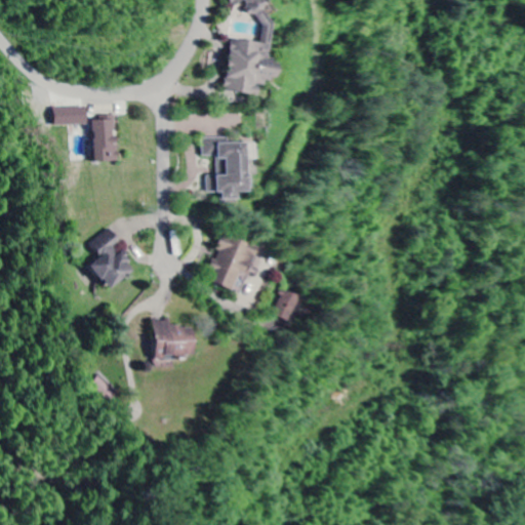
[(227,91),(258,95),(259,85),(278,76),(279,69),(274,59),(269,59),(273,25),(265,8),(266,1),(253,0),(230,0),(233,5),(244,6),(248,14),(257,15),(264,28),(261,43),(233,39),(227,91)]
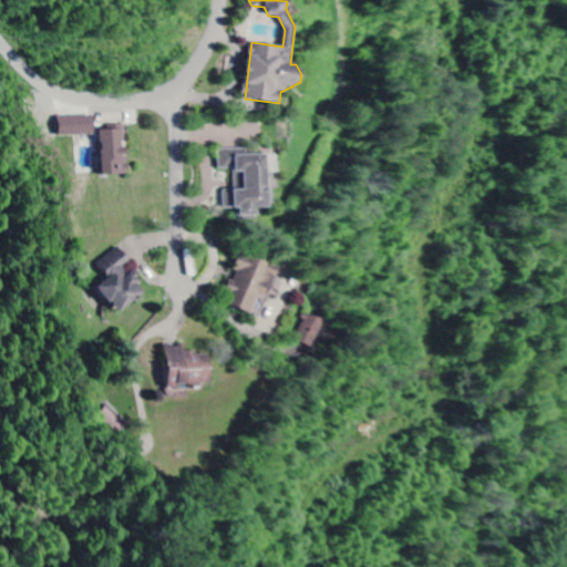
[(102,129),(103,176),(129,175),(127,127),(102,129)]
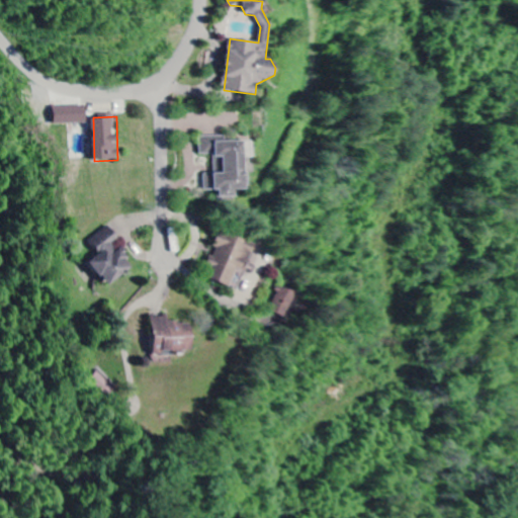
[(245,141),(227,141),(227,136),(200,137),(201,155),(214,154),(214,173),(204,174),(205,190),(221,190),(221,197),(236,196),(235,189),(246,189),(245,141)]
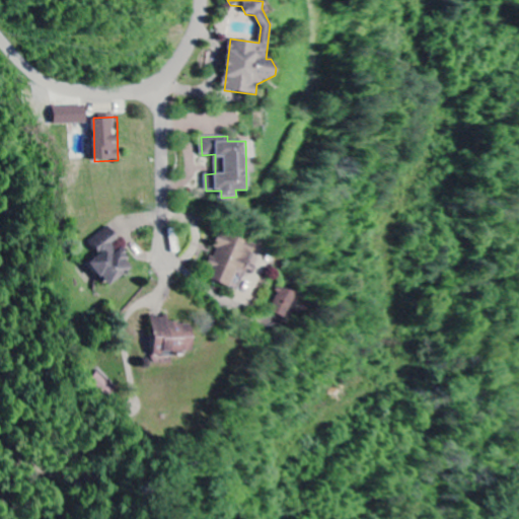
[(90,262),(107,287),(135,268),(120,245),(123,244),(110,227),(90,241),(99,255),(90,262)]
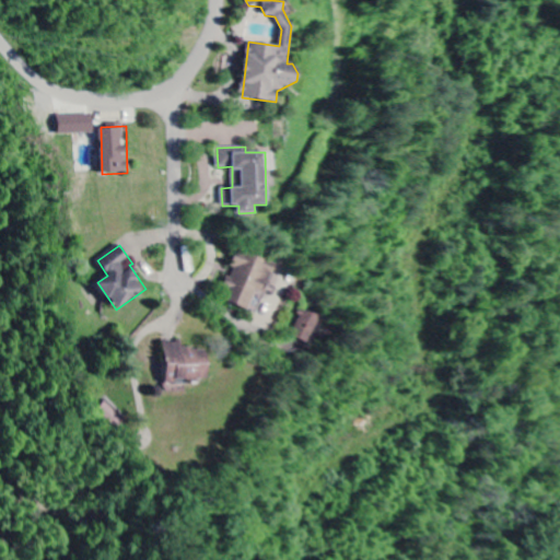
[(257,313),(275,264),(237,251),(232,267),(233,268),(221,301),(257,313)]
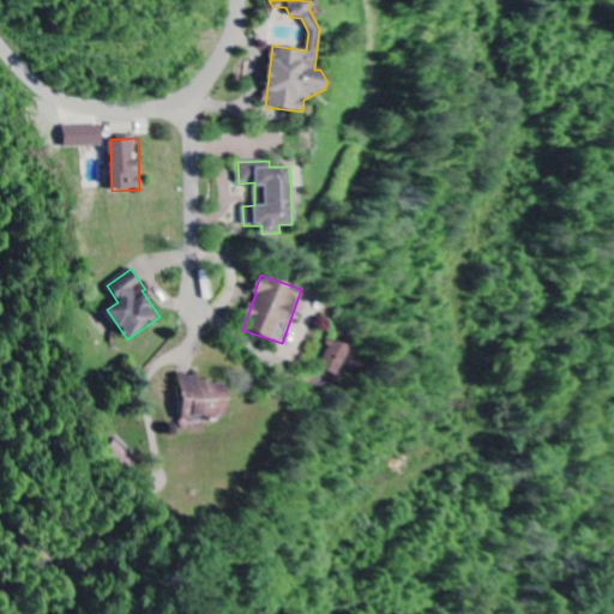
[(318,369),(335,378),(348,348),(330,341),(318,369)]
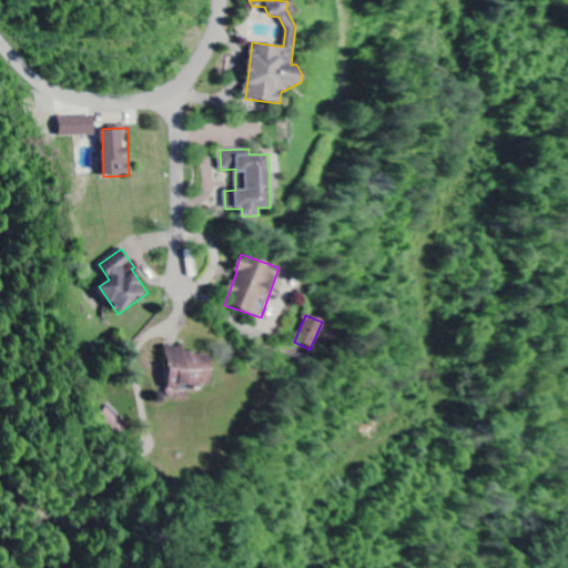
[(211,354),(185,354),(185,347),(168,347),(168,389),(189,389),(189,384),(211,384),(211,354)]
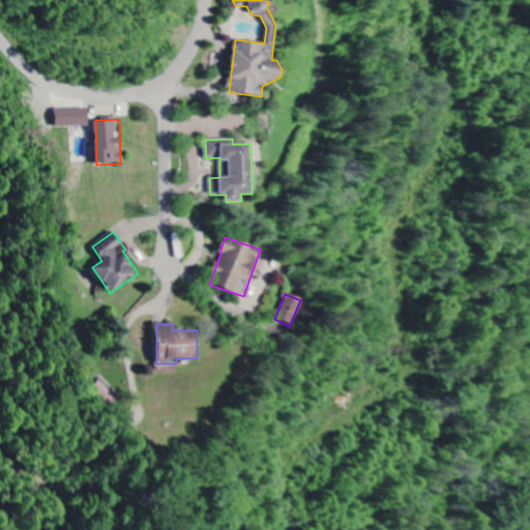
[(91,386),(104,407),(113,400),(101,380),(91,386)]
